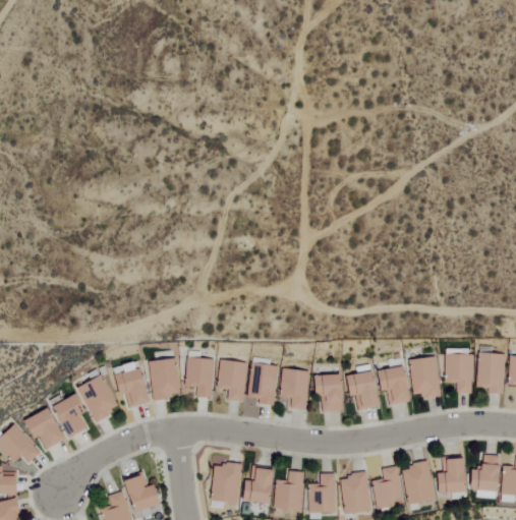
[(505,391),(506,353),(477,352),(476,391),(505,391)]
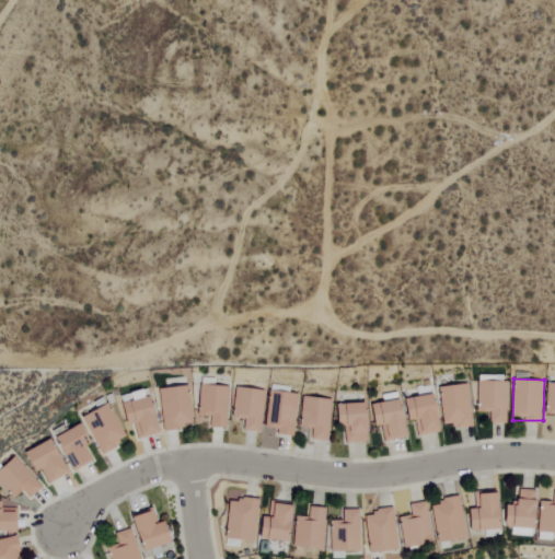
[(509,381),(480,380),(478,409),(492,410),(492,421),(508,421),(509,381)]
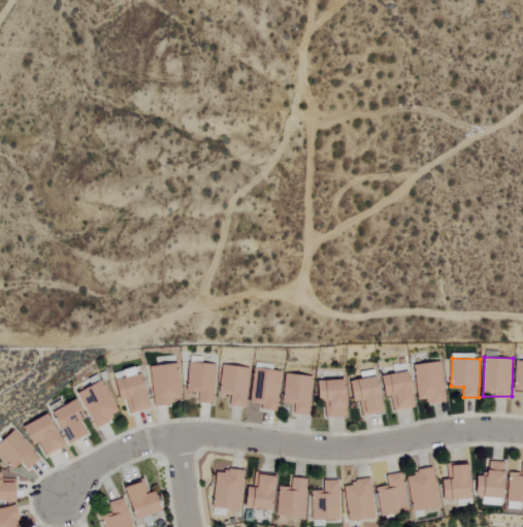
[(447,400),(444,362),(415,364),(419,402),(447,400)]
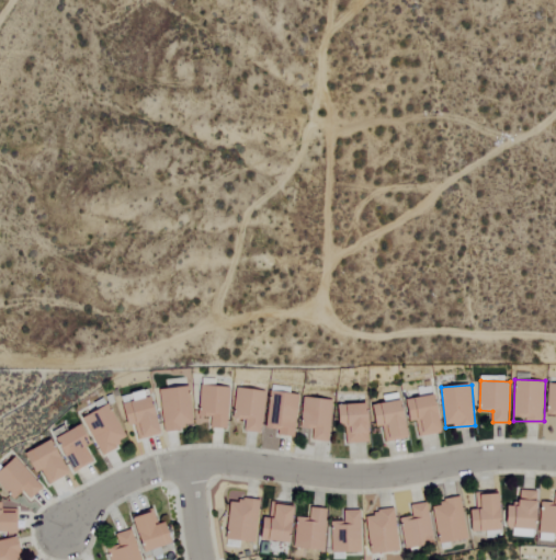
[(194,426),(190,386),(161,389),(166,430),(194,426)]
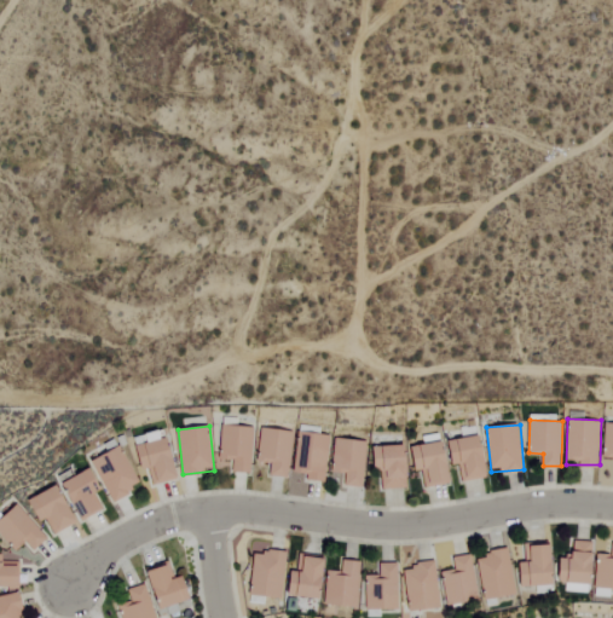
[(233,473),(253,473),(255,427),(221,426),(220,460),(235,460),(233,473)]
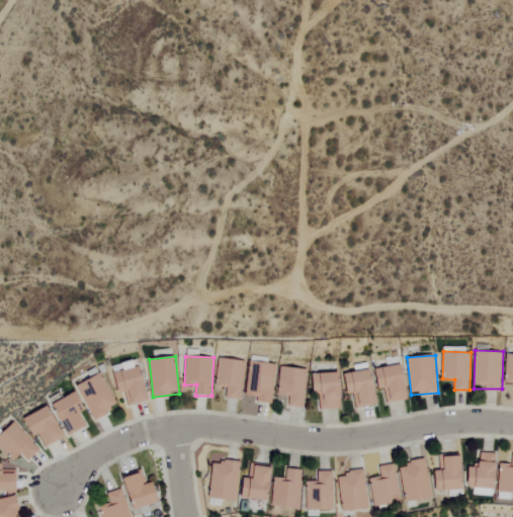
[(227,398),(243,400),(247,360),(219,358),(217,384),(228,385),(227,398)]
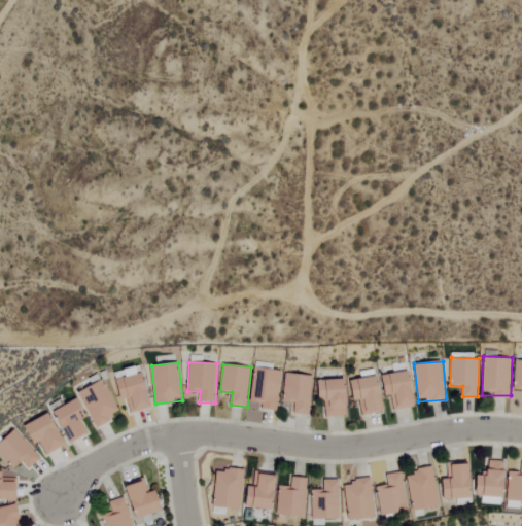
[(112,373),(120,399),(127,398),(131,412),(148,407),(136,365),(112,373)]
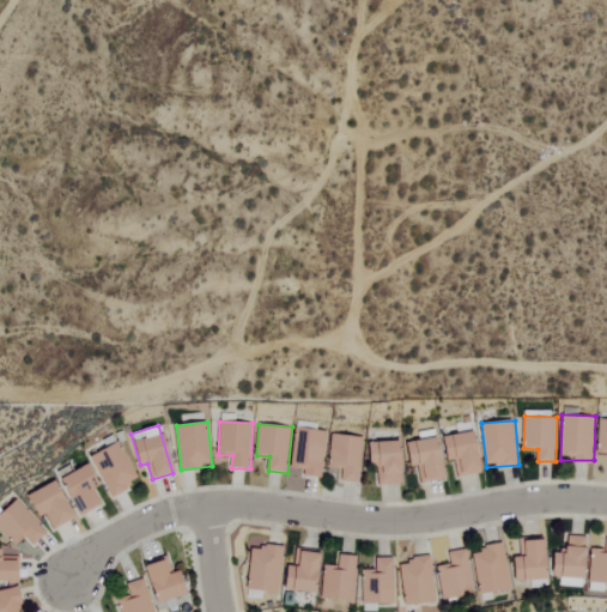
[(329,430),(295,426),(290,467),(305,468),(304,477),(325,478),(329,430)]
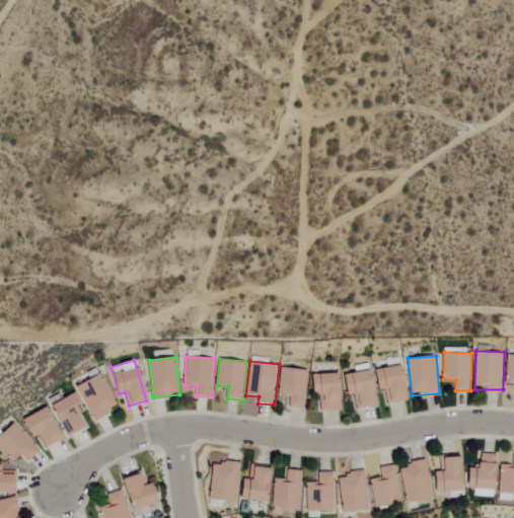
[(377,389),(386,389),(387,401),(406,399),(402,366),(375,368),(377,389)]
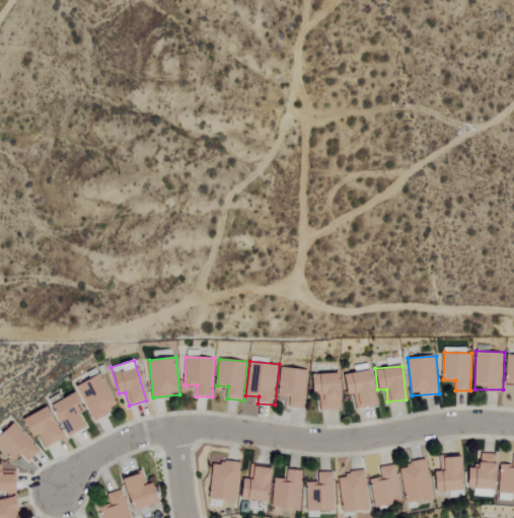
[(290,407),(307,408),(309,369),(281,368),(280,395),(290,396),(290,407)]
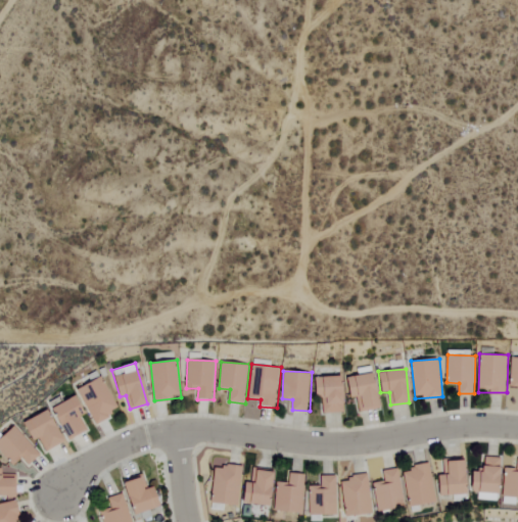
[(379,407),(371,373),(345,378),(350,398),(357,396),(360,411),(379,407)]
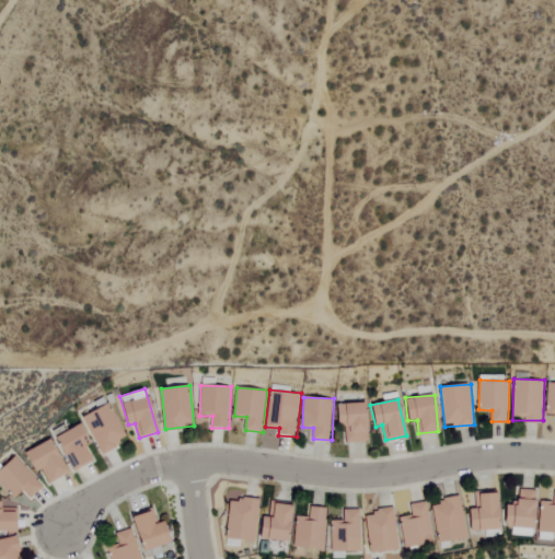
[(122,446),(119,440),(126,437),(112,403),(84,415),(102,455),(122,446)]
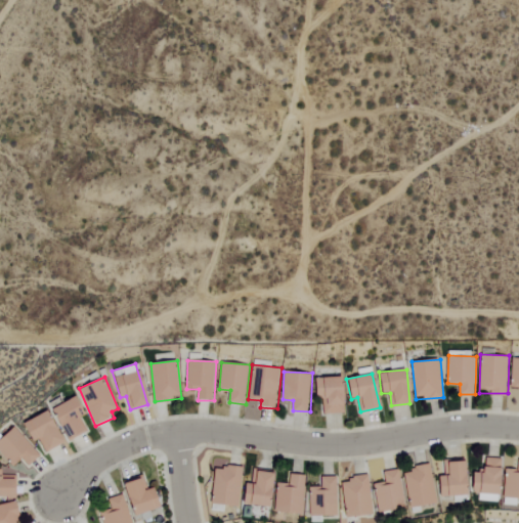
[(343,377),(314,378),(314,396),(325,396),(325,413),(344,412),(343,377)]
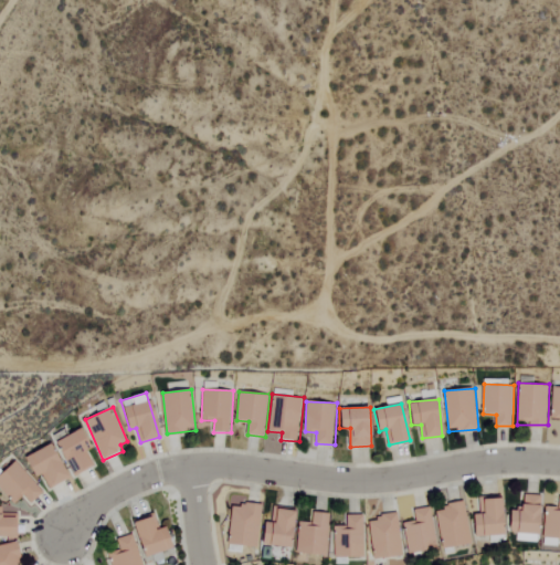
[(53,441),(70,475),(90,466),(83,452),(91,449),(82,428),(53,441)]
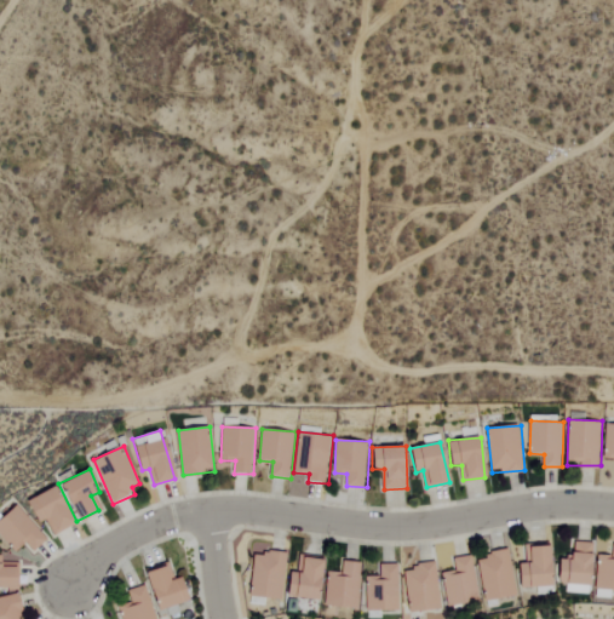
[(74,523),(53,486),(26,500),(38,523),(46,519),(55,534),(74,523)]
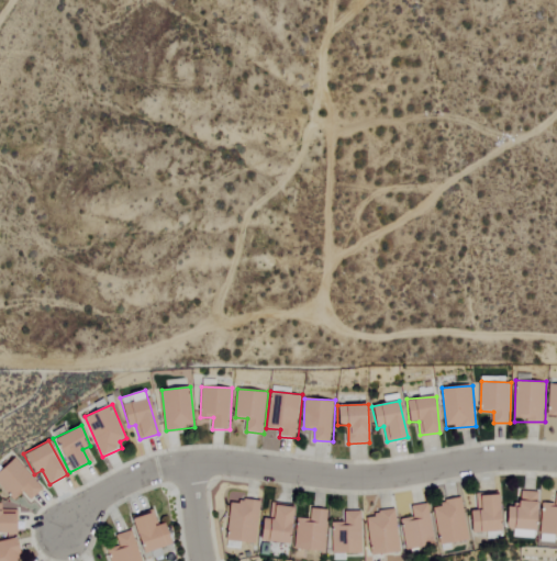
[(23,492),(31,500),(44,487),(15,457),(0,470),(0,482),(15,500),(23,492)]
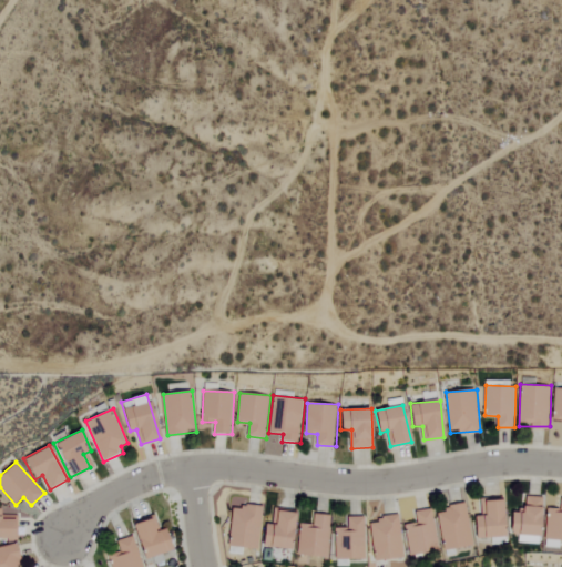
[(541,496),(523,496),(522,513),(510,513),(510,535),(519,535),(519,543),(540,543),(541,496)]
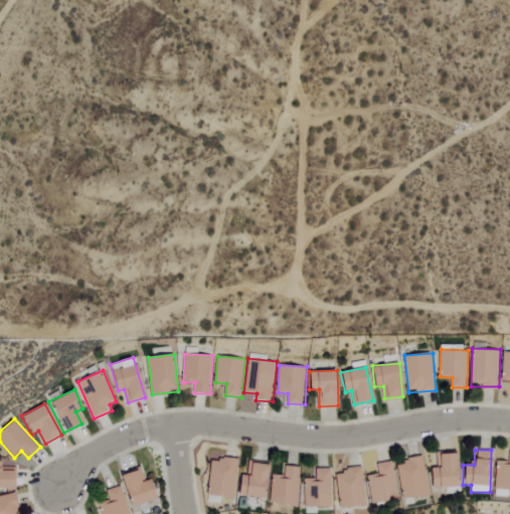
[(431,468),(431,487),(457,488),(458,454),(437,453),(437,468),(431,468)]
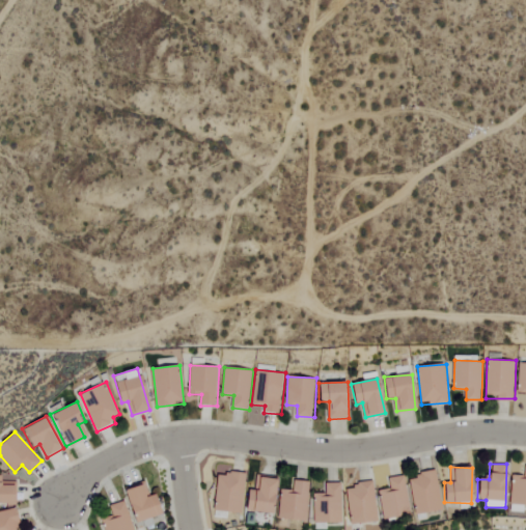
[(244,512),(246,472),(230,472),(230,477),(216,477),(215,512),(244,512)]
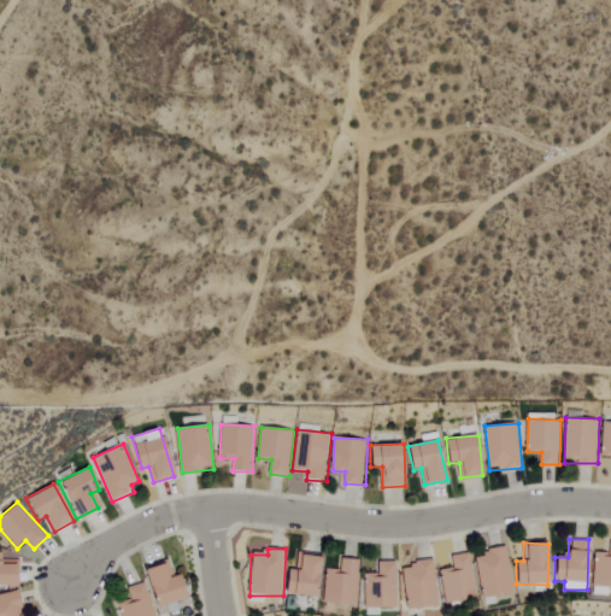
[(475,553),(481,598),(515,593),(509,549),(475,553)]
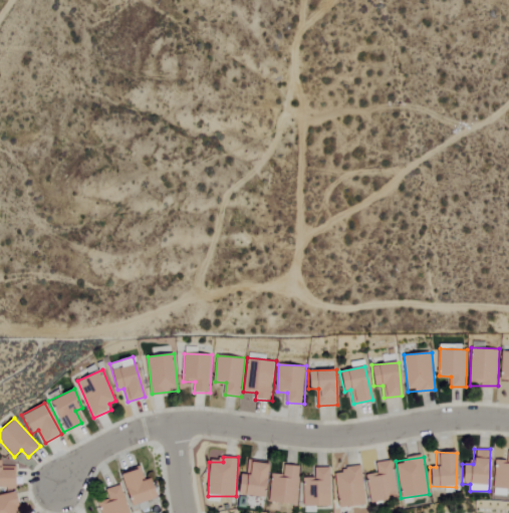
[(0,487),(14,487),(14,468),(1,468),(1,461),(0,460),(0,487)]
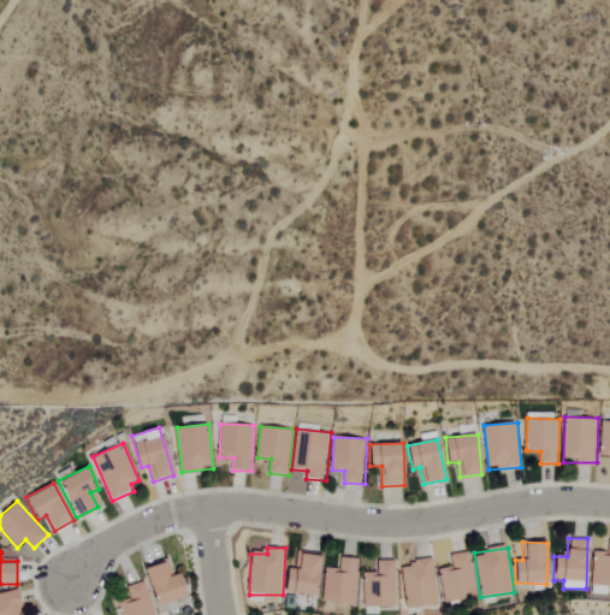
[(315,597),(320,555),(297,551),(295,568),(286,568),(284,592),(315,597)]
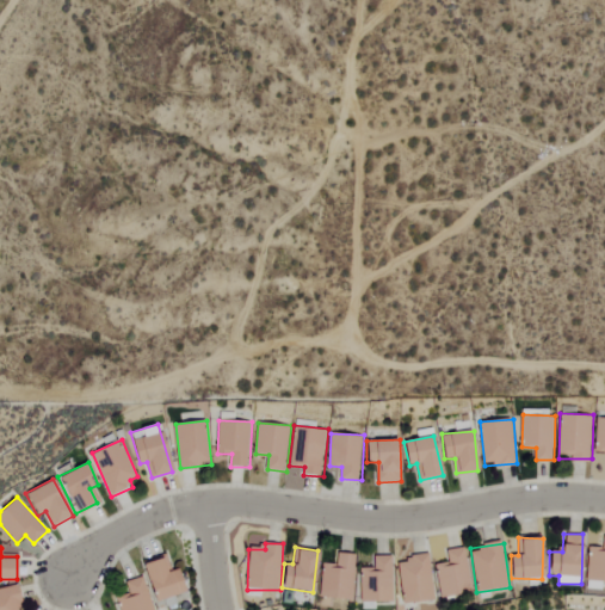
[(448,549),(449,562),(436,564),(440,596),(473,592),(467,547),(448,549)]
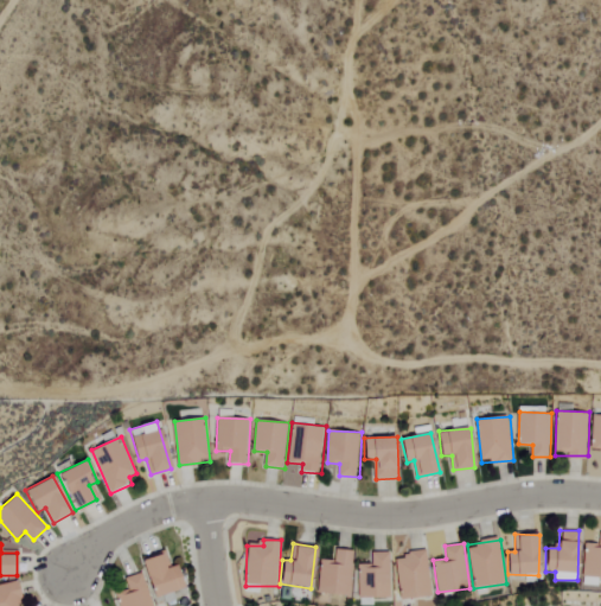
[(355,549),(337,548),(336,562),(321,561),(320,594),(351,595),(355,549)]
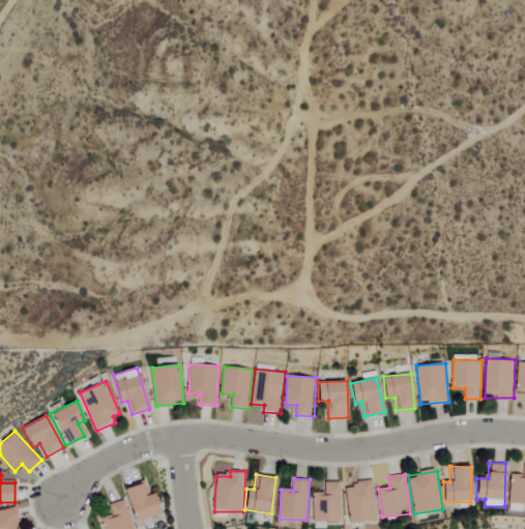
[(378,520),(373,480),(344,485),(350,524),(378,520)]
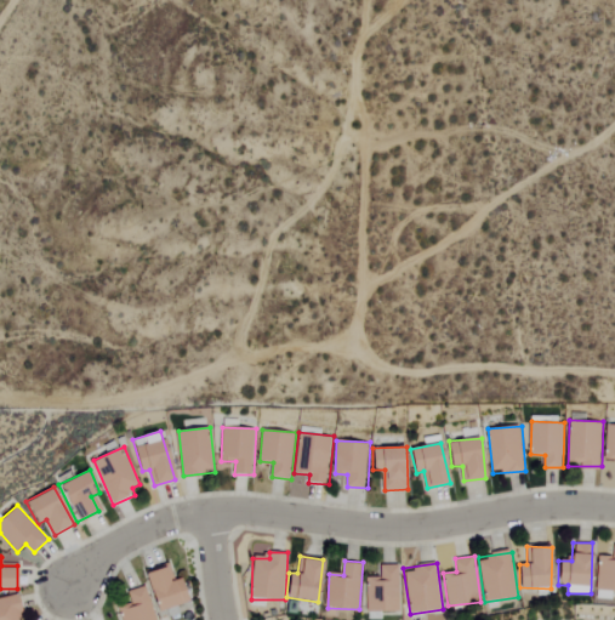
[(368,612),(400,610),(399,564),(381,564),(381,576),(366,576),(368,612)]
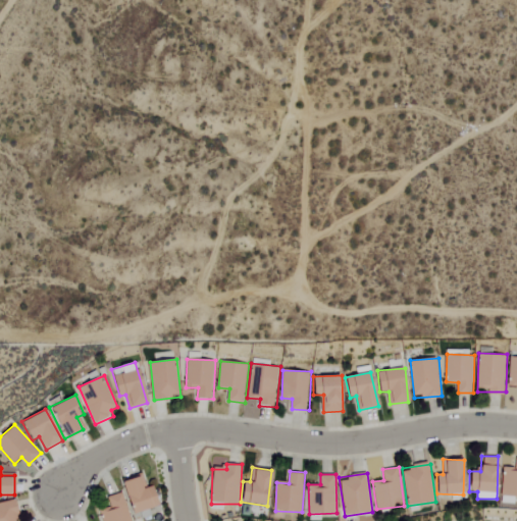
[(159,506),(153,485),(143,488),(139,475),(121,481),(124,491),(107,497),(109,505),(99,508),(102,520),(133,520),(131,514),(159,506)]
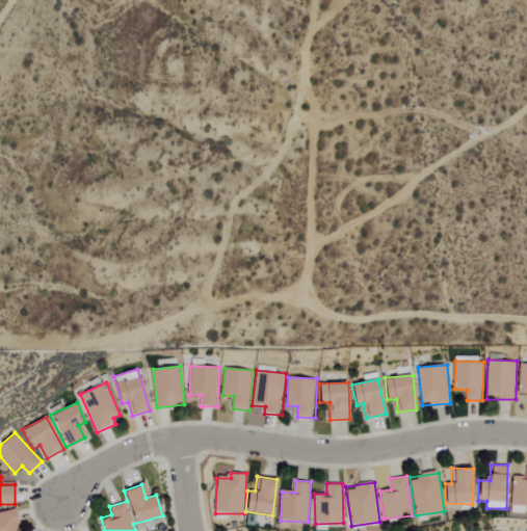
[(0,512),(0,530),(16,530),(16,529),(21,528),(17,509),(0,512)]
